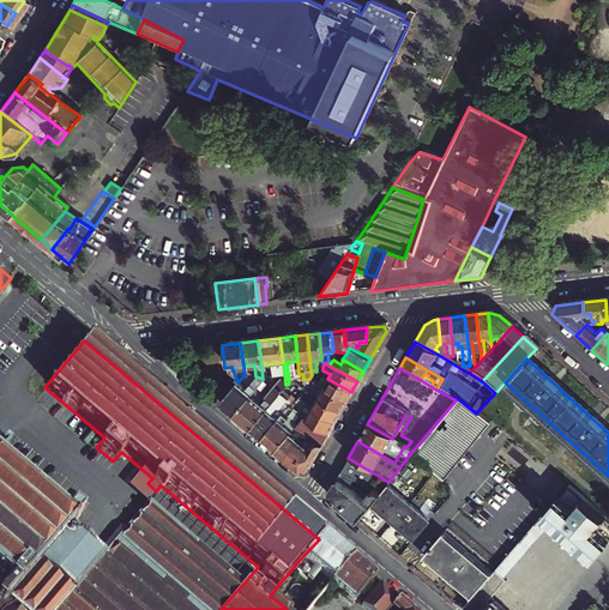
[(308,379),(307,380),(345,402),(351,392),(327,379),(325,384),(313,376),(315,372),(311,372),(312,375),(309,379),(308,379)]
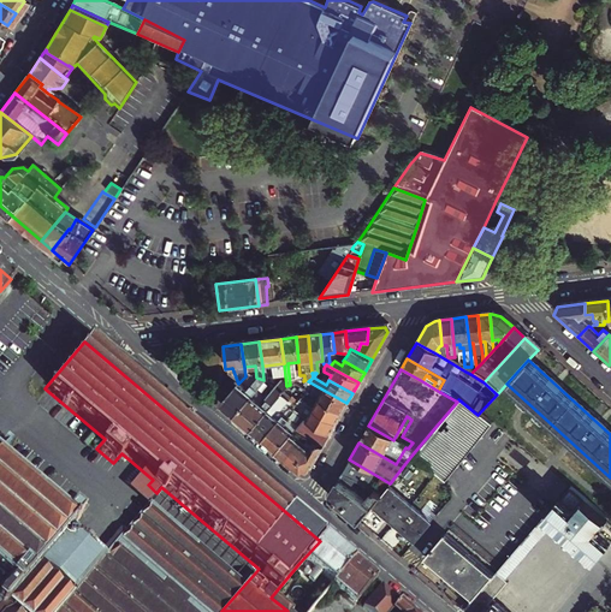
[(249,398),(231,419),(248,433),(286,387),(286,386),(285,375),(277,376),(277,378),(272,378),(272,381),(279,380),(262,400),(264,402),(260,406),(249,398)]
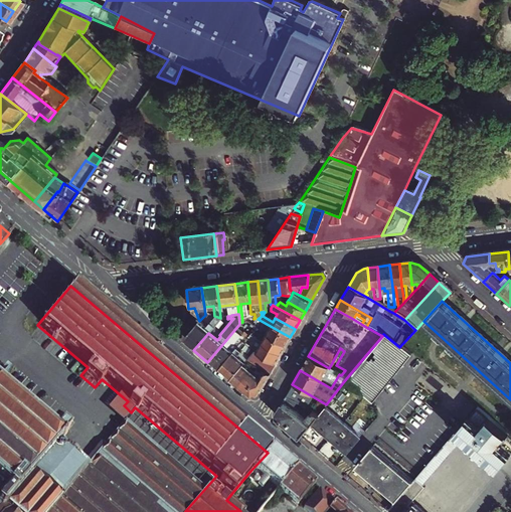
[(182,341),(193,350),(208,333),(220,318),(214,316),(211,316),(206,322),(208,325),(204,330),(197,323),(182,341)]
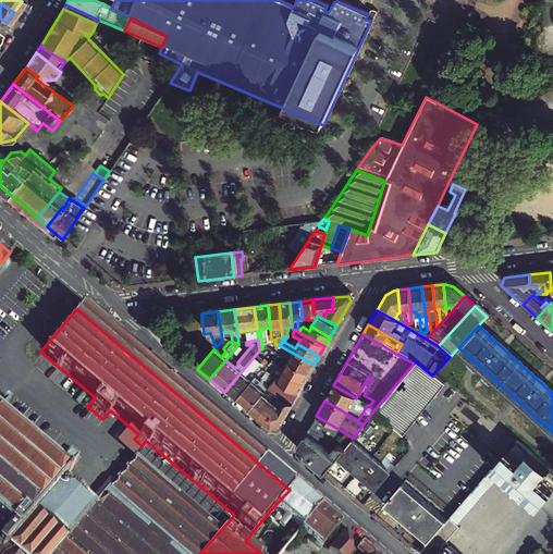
[(286,362),(308,374),(314,365),(279,345),(277,344),(274,345),(272,345),(268,352),(270,353),(275,356),(278,353),(286,357),(287,355),(291,356),(286,362)]
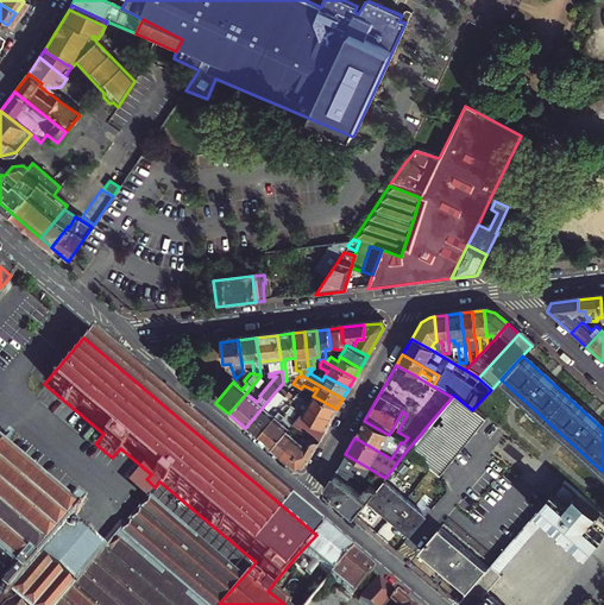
[(283,383),(245,428),(257,438),(274,417),(269,414),(274,409),(278,404),(291,390),(295,385),(293,384),(287,380),(283,382),(283,383)]
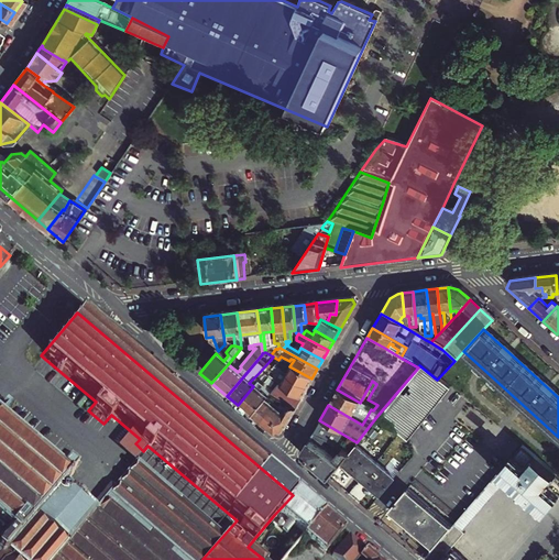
[(306,388),(311,379),(289,366),(286,372),(284,371),(285,369),(275,363),(274,365),(272,369),(306,388)]
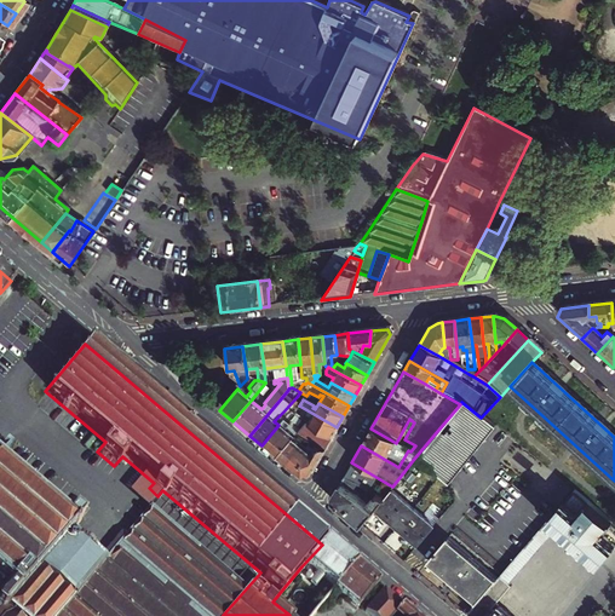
[(492,429),(461,403),(460,404),(438,430),(413,460),(444,485),(492,429)]
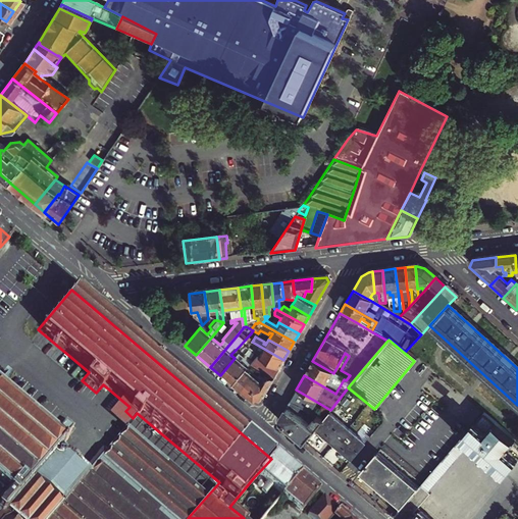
[(262,351),(258,357),(278,368),(283,360),(252,342),(248,346),(258,352),(260,350),(262,351)]
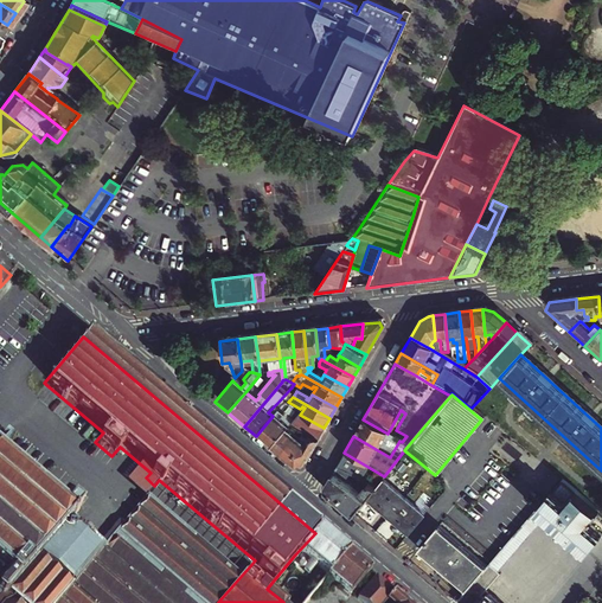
[(288,425),(299,414),(286,405),(285,403),(273,416),(256,436),(269,448),(285,430),(288,425)]
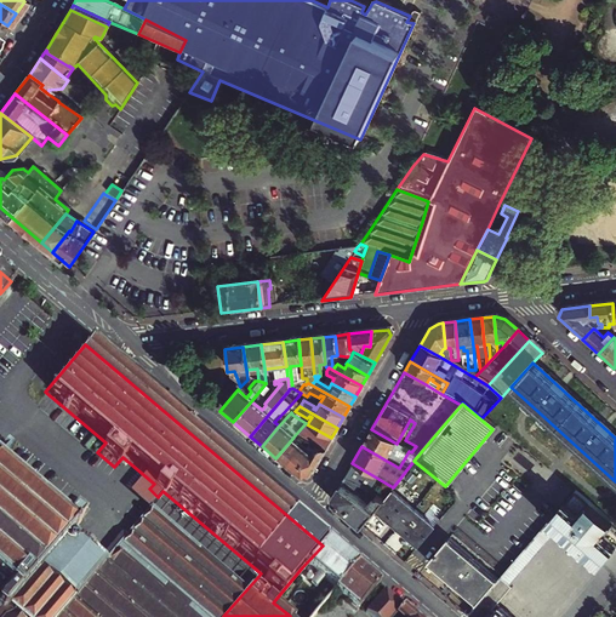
[(315,447),(324,452),(331,438),(307,424),(306,423),(295,435),(302,439),(303,441),(307,443),(309,444),(315,447)]
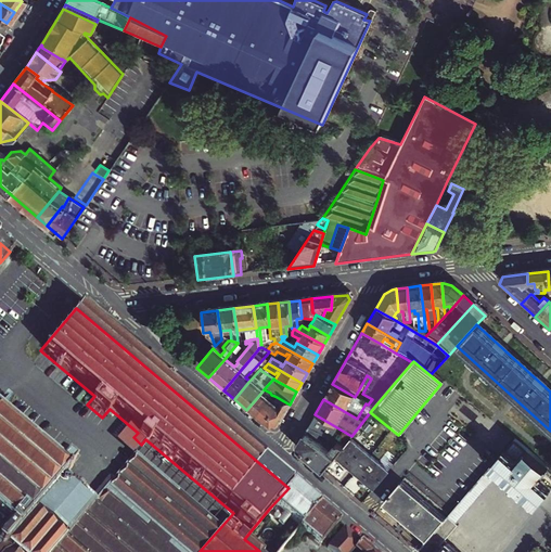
[(366,403),(355,397),(332,384),(323,399),(357,419),(366,403)]
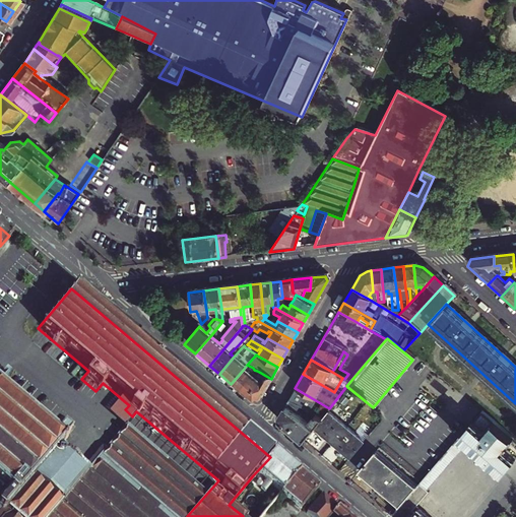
[(238,390),(251,375),(249,373),(244,369),(231,384),(238,390)]
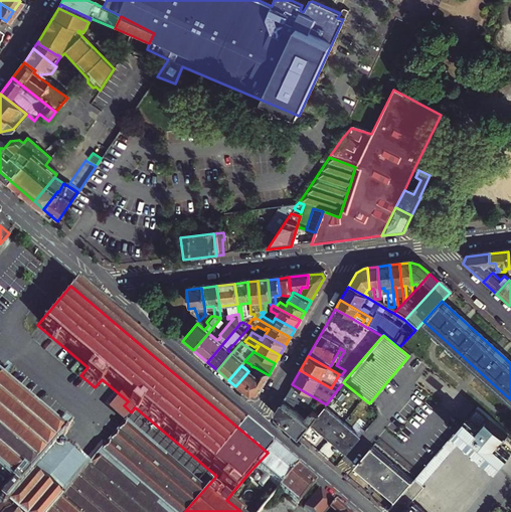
[(243,393),(257,378),(251,374),(248,371),(235,386),(243,393)]
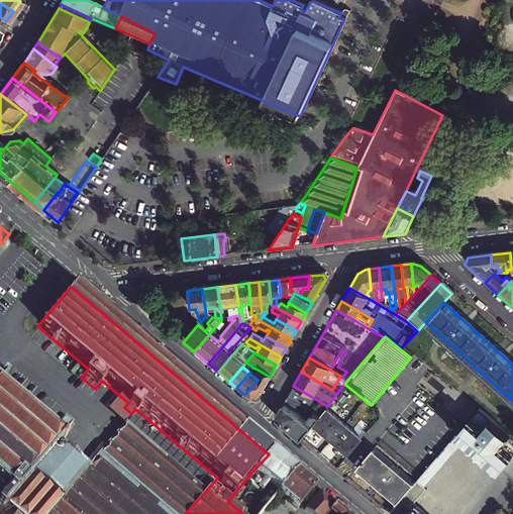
[(258,398),(270,377),(263,373),(258,380),(244,395),(249,399),(258,398)]
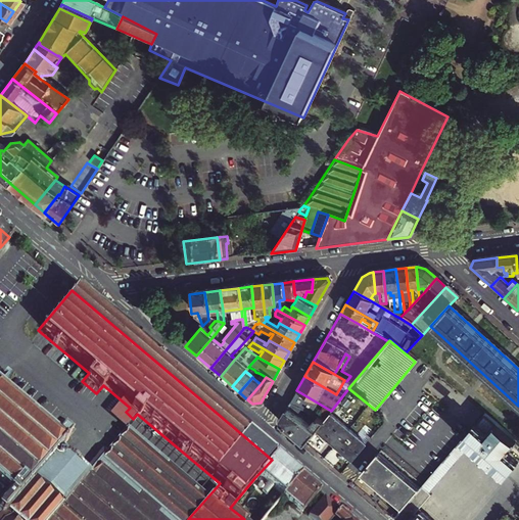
[(188,519),(204,501),(123,430),(83,477),(54,454),(63,443),(56,435),(53,440),(0,397),(0,491),(4,495),(0,502),(0,519),(188,519)]
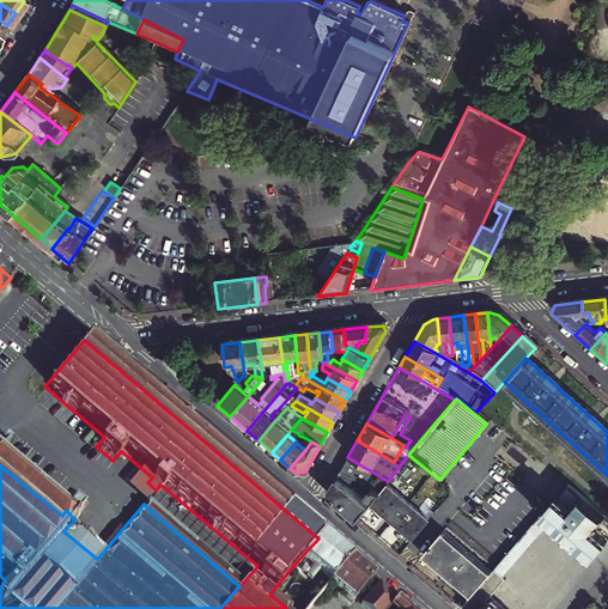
[(362,501),(364,499),(348,487),(352,482),(338,474),(334,480),(352,493),(362,501)]
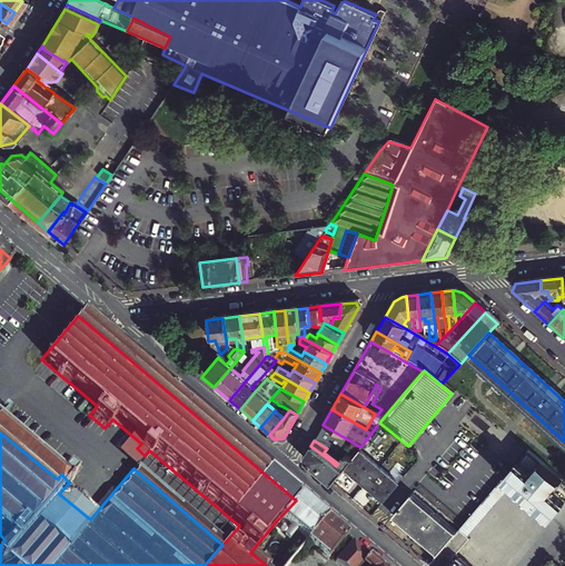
[(305,465),(315,473),(325,462),(327,458),(310,446),(304,458),(305,465)]
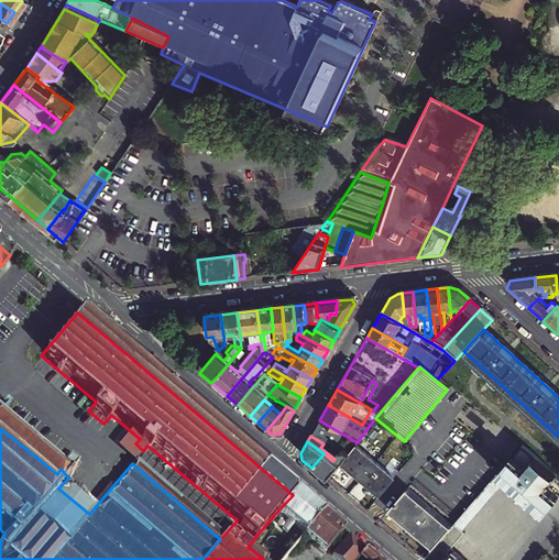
[(346,456),(338,465),(357,482),(375,497),(391,480),(352,448),(346,456)]
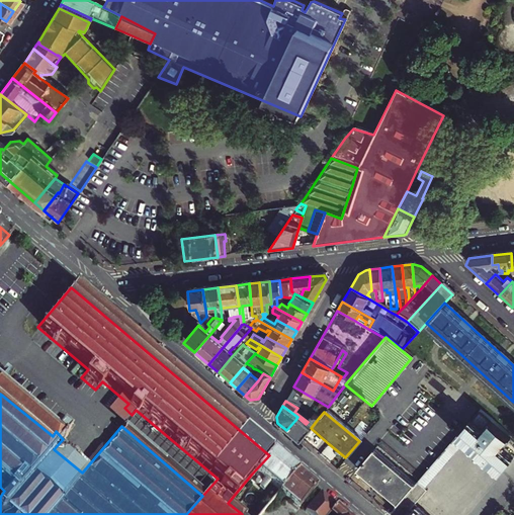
[(489,421),(478,412),(469,422),(481,431),(489,421)]
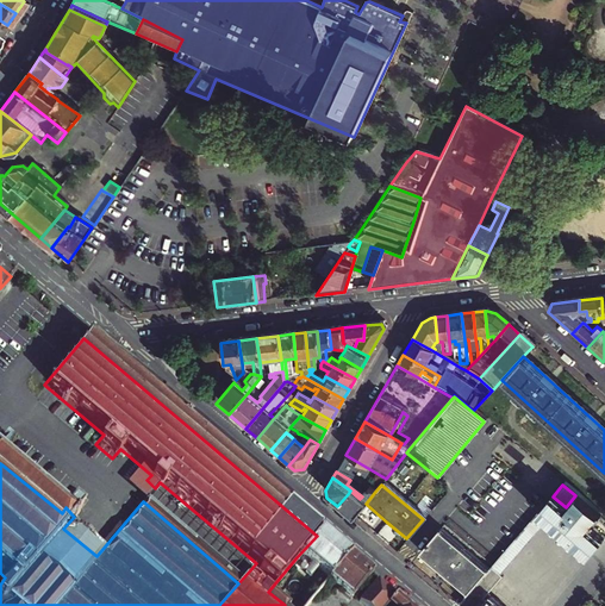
[(348,494),(337,506),(353,519),(366,504),(374,493),(368,489),(362,497),(360,499),(350,491),(348,494)]
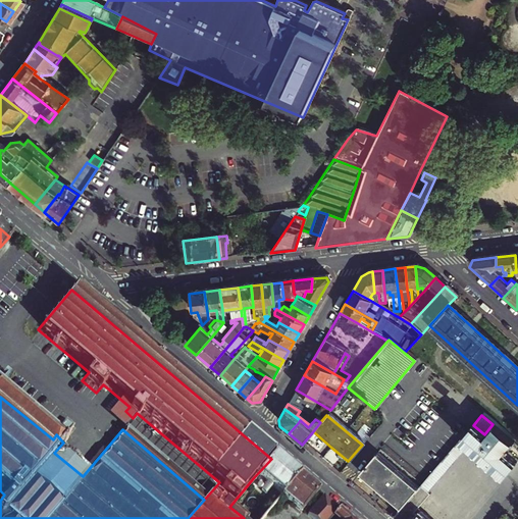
[(505,453),(513,443),(493,424),(484,434),(473,425),(459,440),(503,478),(516,462),(505,453)]
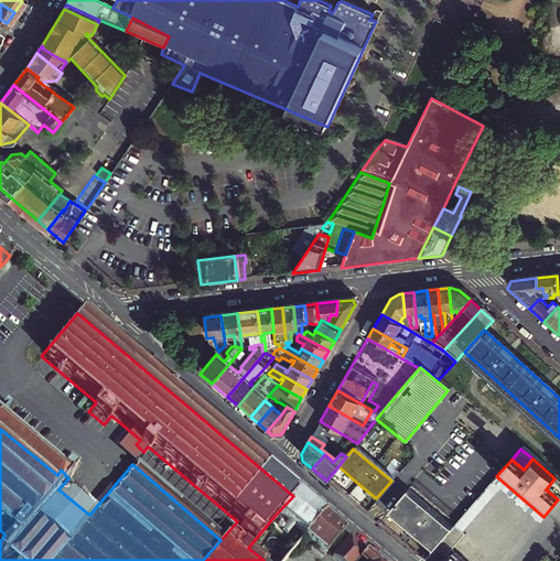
[(490,485),(453,528),(460,533),(496,491),(490,485)]
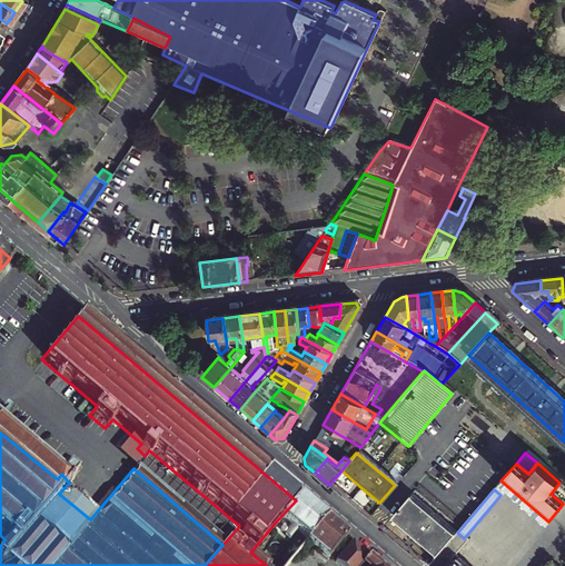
[(436,557),(454,536),(409,497),(390,518),(436,557)]
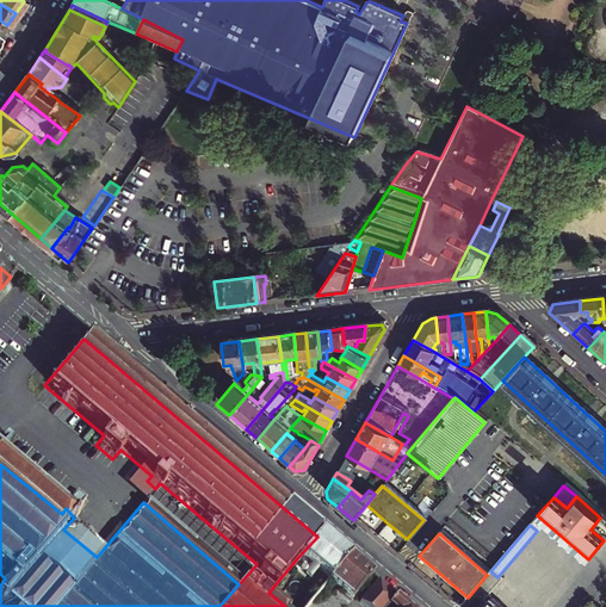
[(327,583),(346,561),(317,537),(297,558),(309,569),(315,574),(327,583)]
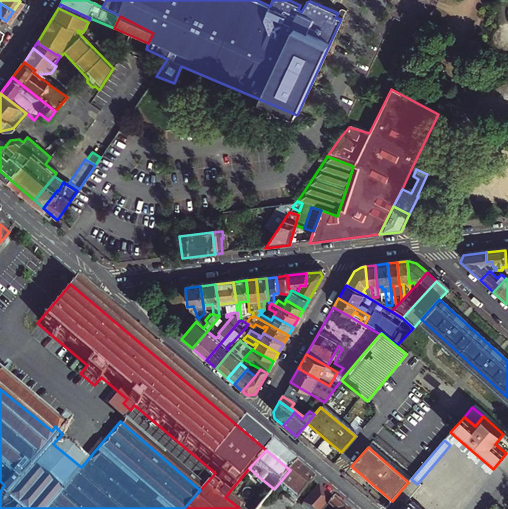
[(274,489),(272,491),(290,507),(308,486),(290,470),(274,489)]
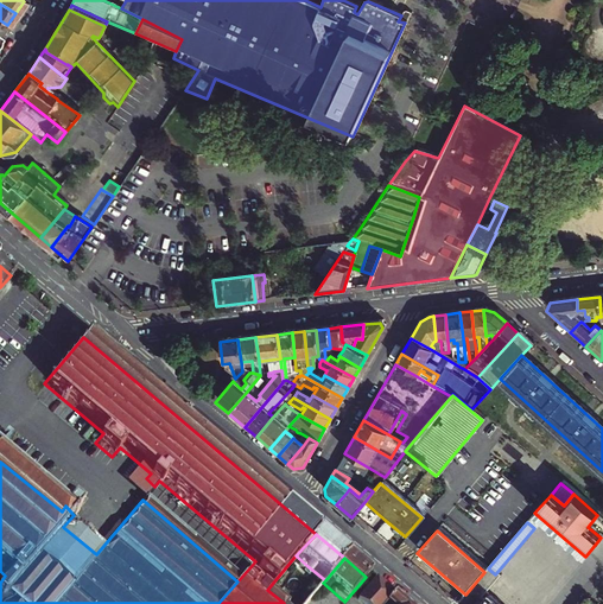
[(313,571),(308,566),(299,576),(305,580),(313,571)]
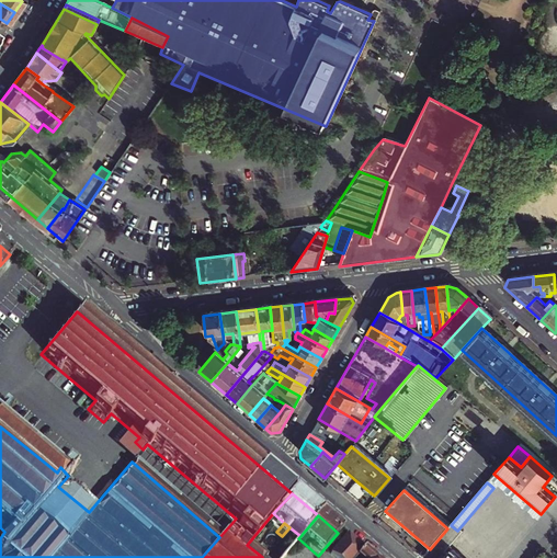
[(458,557),(446,547),(459,533),(457,531),(451,525),(447,528),(430,549),(423,557),(458,557)]
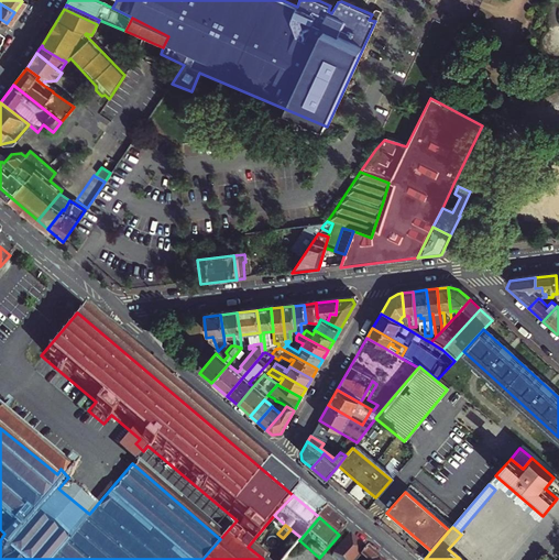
[(355,559),(361,553),(344,539),(328,559),(355,559)]
